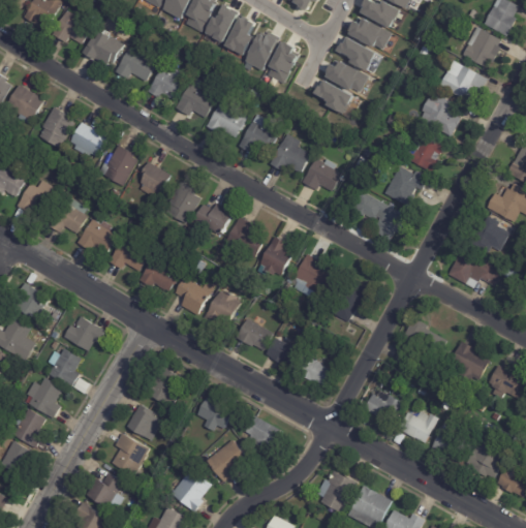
[(0,4),(0,0),(25,0),(20,10),(5,2),(2,6),(0,4)]
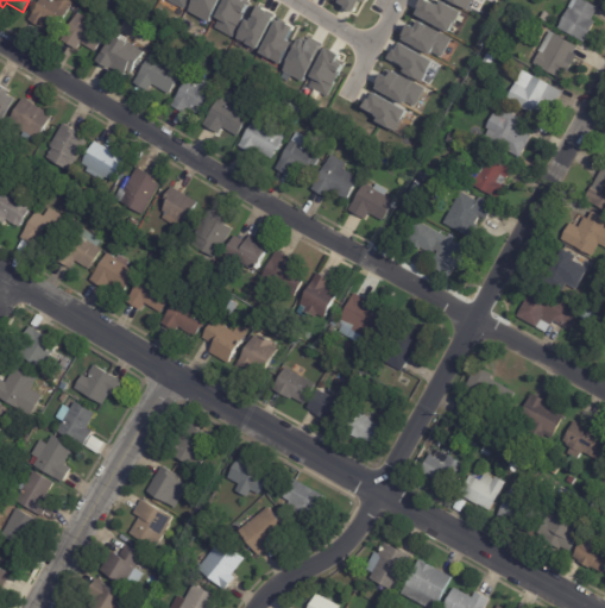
[(56,30),(44,24),(42,27),(27,20),(38,0),(68,0),(73,2),(56,30)]
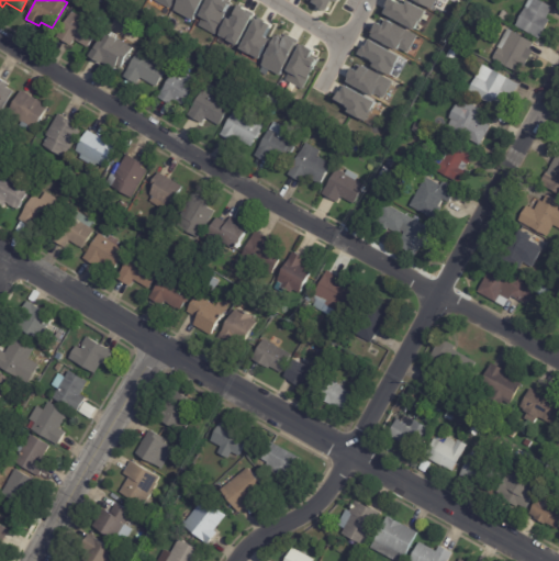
[(175,0),(170,11),(190,20),(199,0),(175,0)]
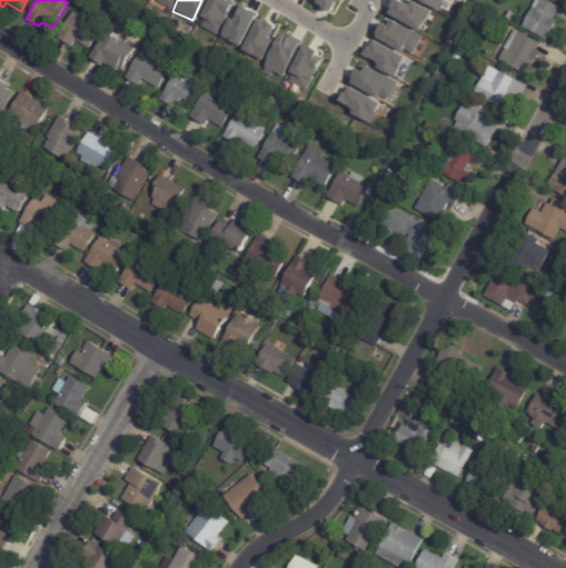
[(206,0),(194,25),(214,35),(231,0),(206,0)]
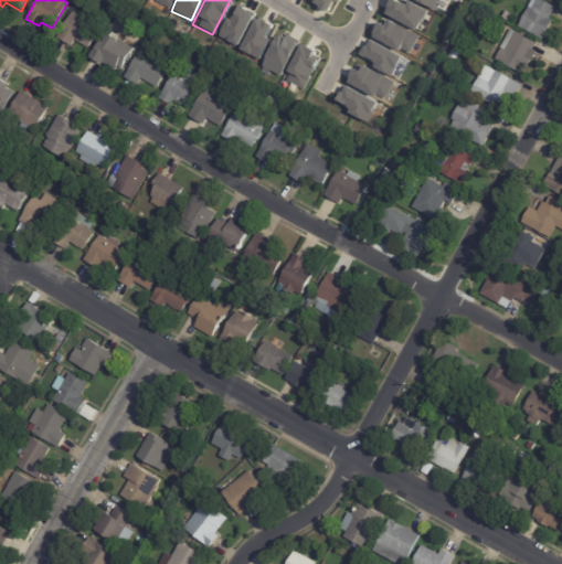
[(336,0),(338,1),(338,0),(314,0),(311,4),(327,11),(332,0),(336,0)]
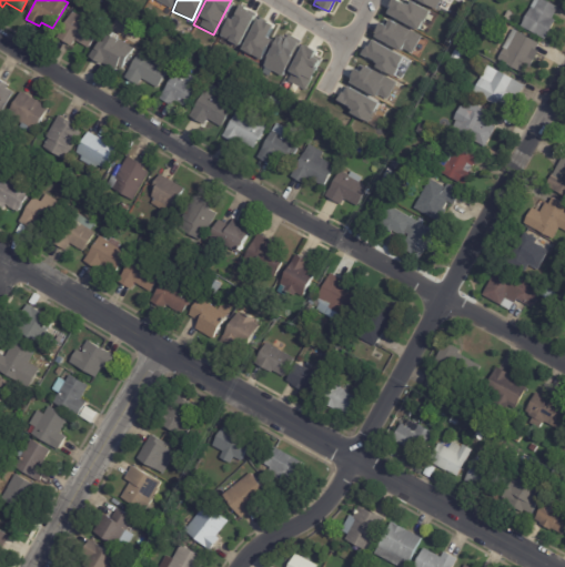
[(391,0),(384,12),(417,29),(426,11),(404,0),(391,0)]
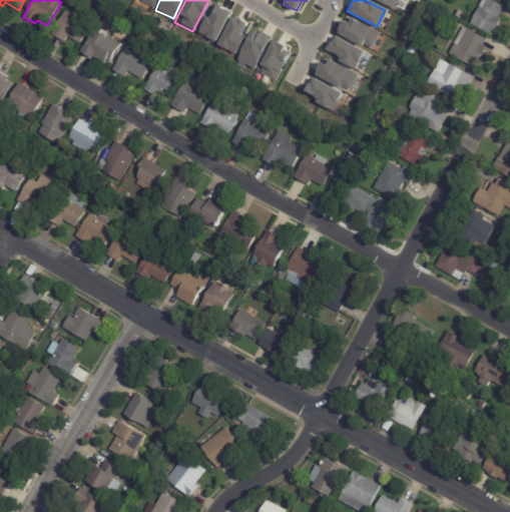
[(493,0),(503,5),(504,6),(499,15),(502,17),(492,34),(471,22),(480,6),(483,7),(487,0),(493,0)]
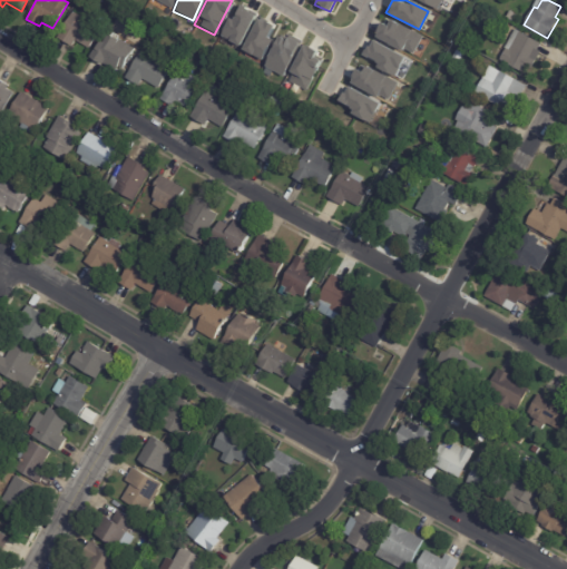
[(238,46),(254,12),(238,6),(233,18),(226,16),(217,36),(238,46)]
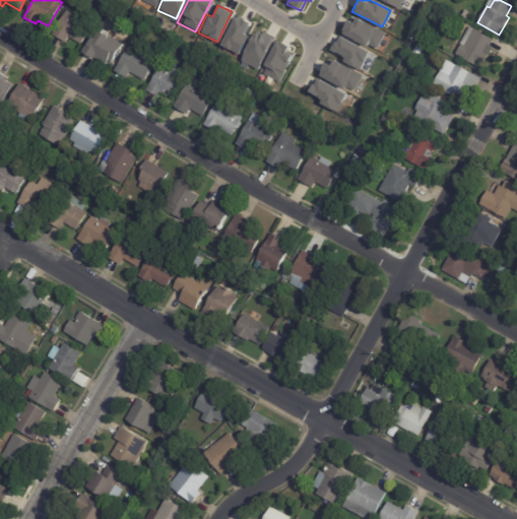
[(463,8),(468,11),(465,17),(460,14),(463,8)]
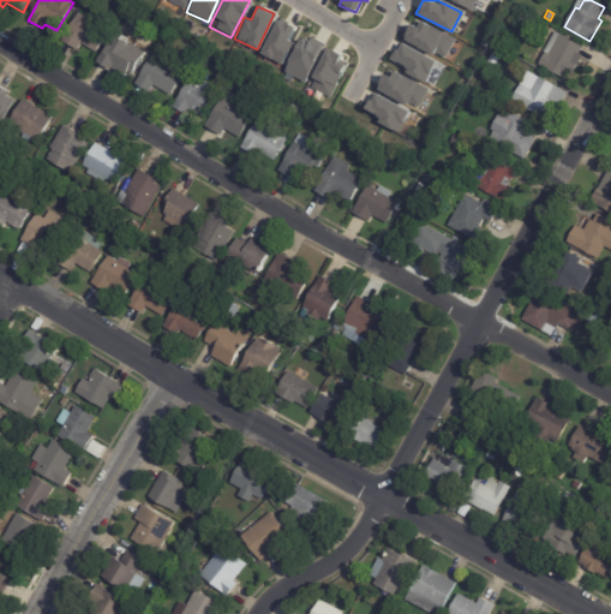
[(79,45),(76,51),(60,41),(77,13),(88,19),(90,15),(100,21),(97,25),(107,33),(95,53),(79,45)]
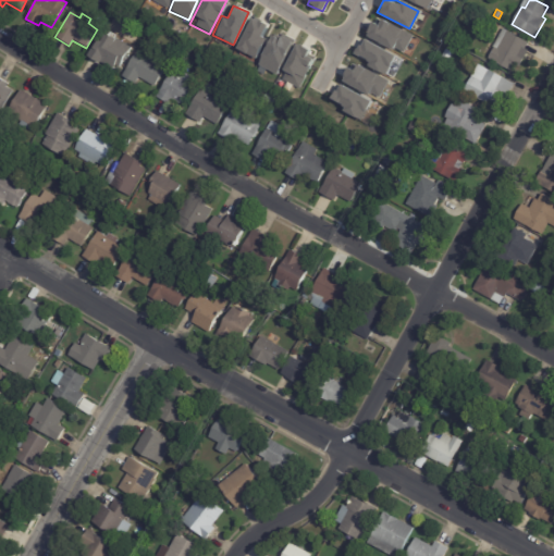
[(260,37),(266,23),(249,16),(235,49),(255,58),(263,38),(260,37)]
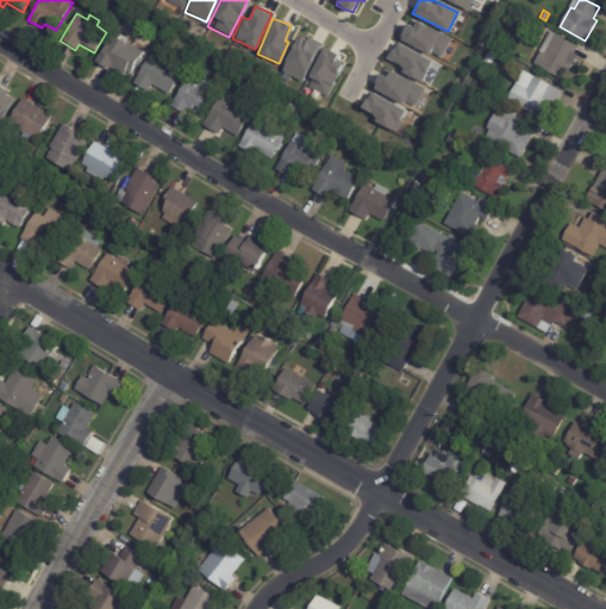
[(439,57),(449,36),(408,19),(399,41),(439,57)]
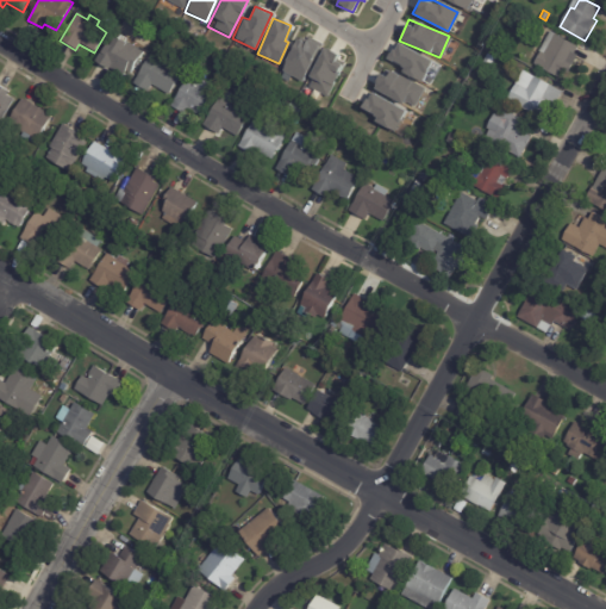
[(574,43),(578,45),(574,53),(579,54),(570,69),(568,68),(562,79),(535,63),(542,51),(539,50),(550,30),(574,43)]
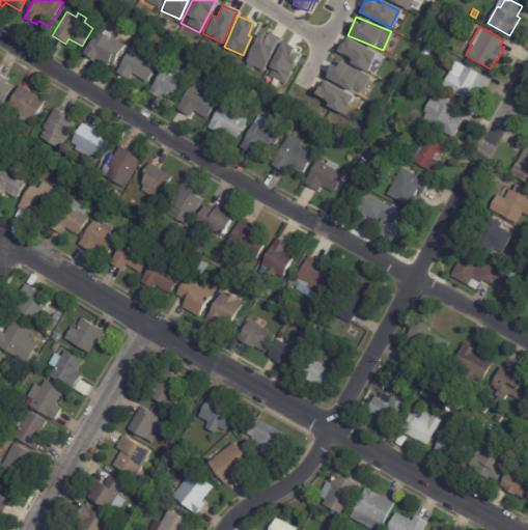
[(95,59),(84,52),(98,30),(115,40),(116,39),(124,45),(113,63),(99,55),(96,59),(95,59)]
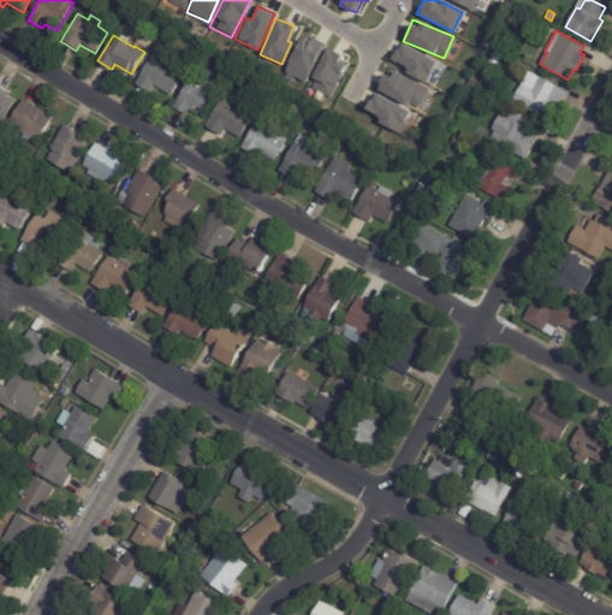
[(322,47),(301,36),(281,71),(303,82),(322,47)]
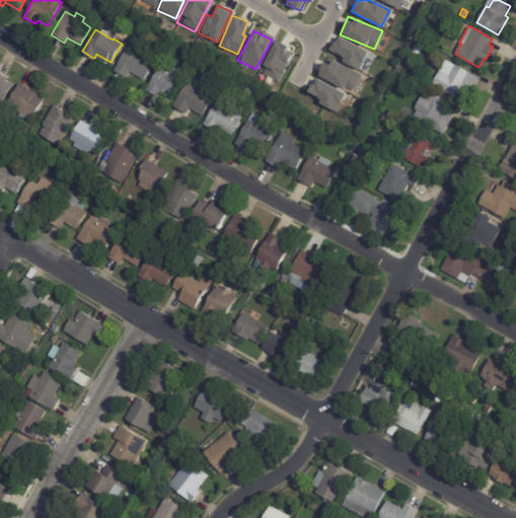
[(328,54),(364,69),(371,52),(336,37),(328,54)]
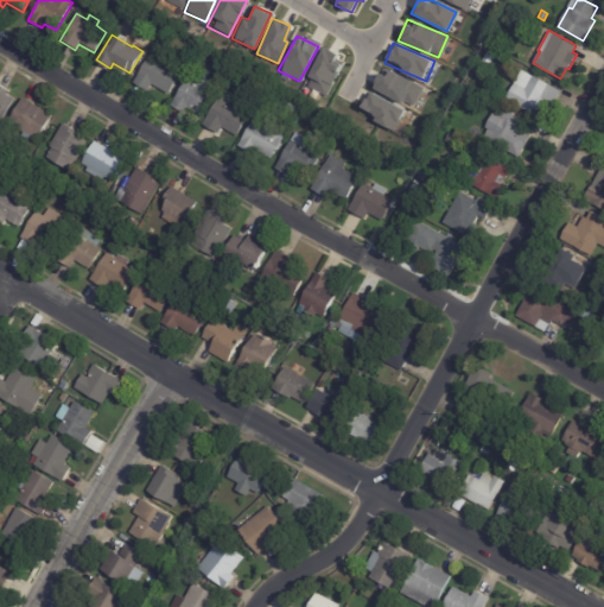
[(337,54),(320,46),(304,87),(325,96),(338,63),(335,62),(337,54)]
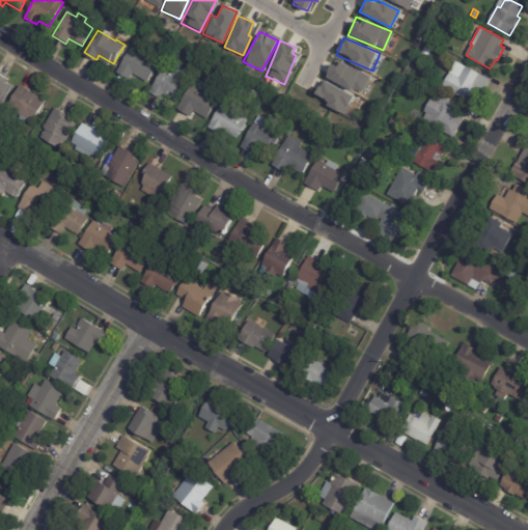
[(128,79),(116,72),(132,47),(158,62),(146,81),(132,73),(128,79)]
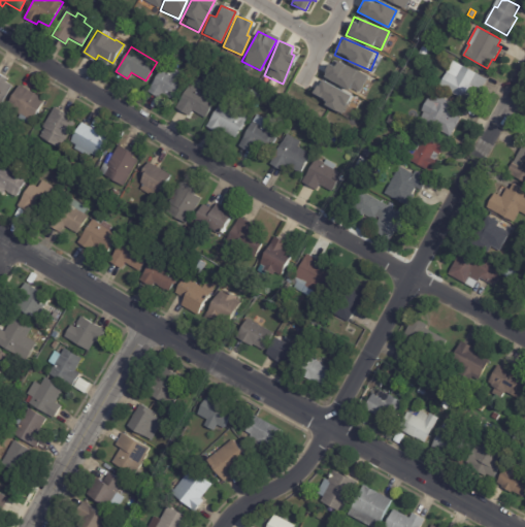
[(429,50),(435,54),(431,61),(425,57),(429,50)]
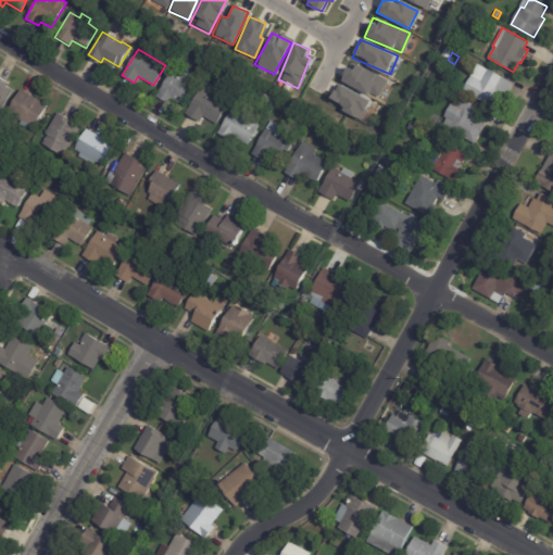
[(384,79),(349,61),(339,79),(374,98),(384,79)]
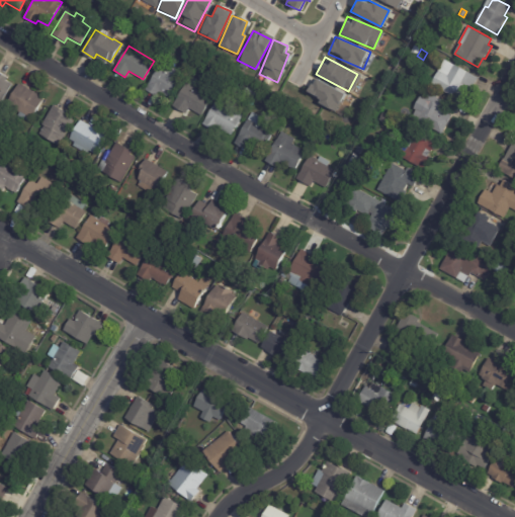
[(466,71),(477,76),(468,89),(465,88),(459,100),(431,84),(445,59),(466,71)]
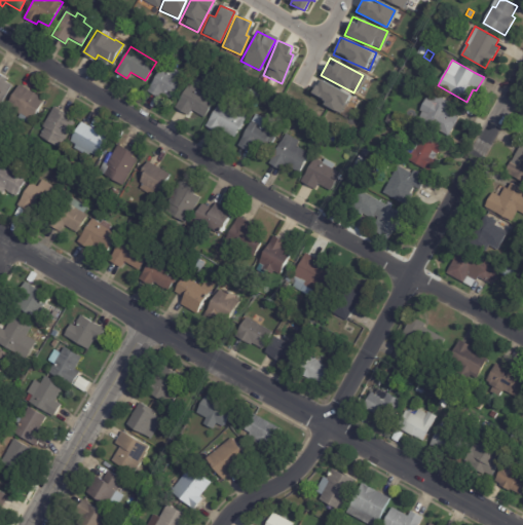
[(175,68),(186,74),(172,99),(162,94),(159,98),(147,90),(161,66),(173,72),(175,68)]
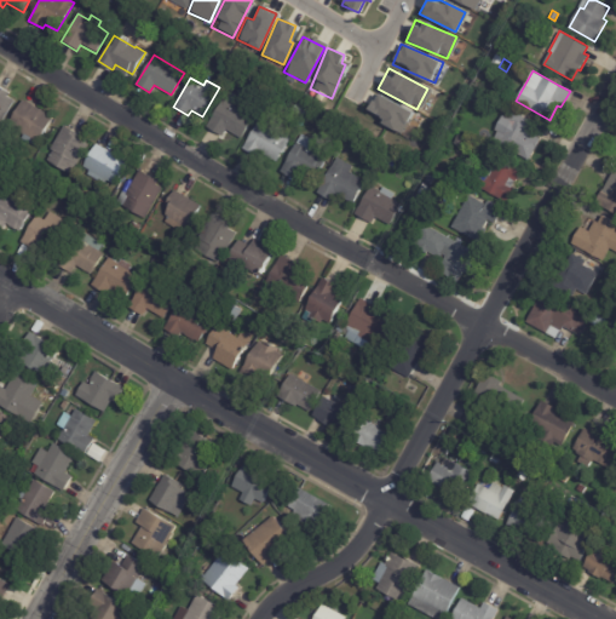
[(263,84),(271,89),(265,98),(257,93),(263,84)]
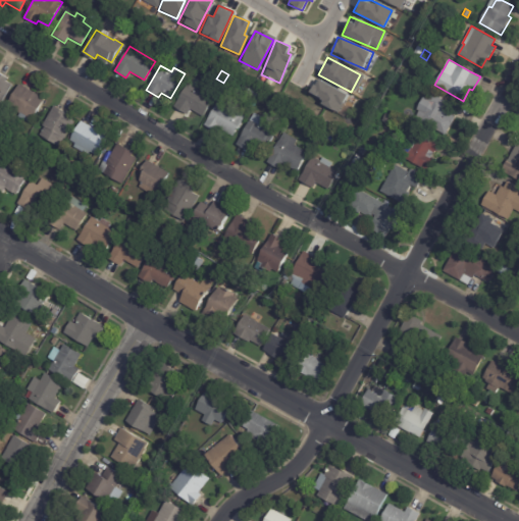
[(0,71),(8,77),(7,81),(12,84),(0,104),(0,71)]
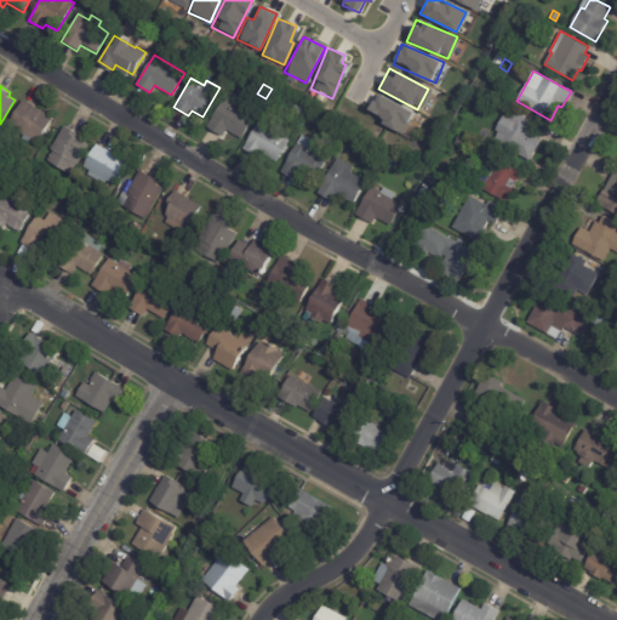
[(217,134),(206,126),(228,90),(255,106),(250,115),(253,118),(241,138),(226,129),(222,136),(217,134)]
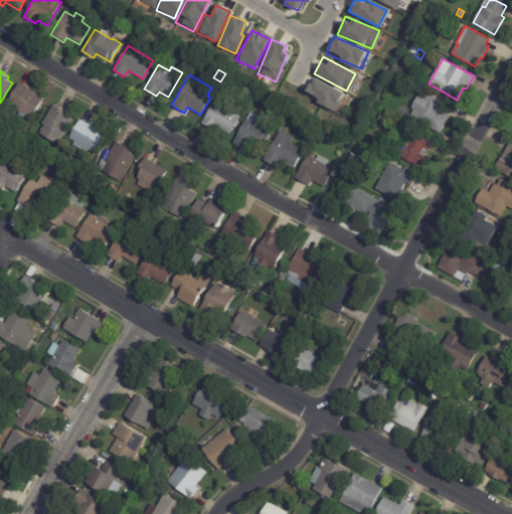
[(334,109),(341,91),(311,77),(303,97),(334,109)]
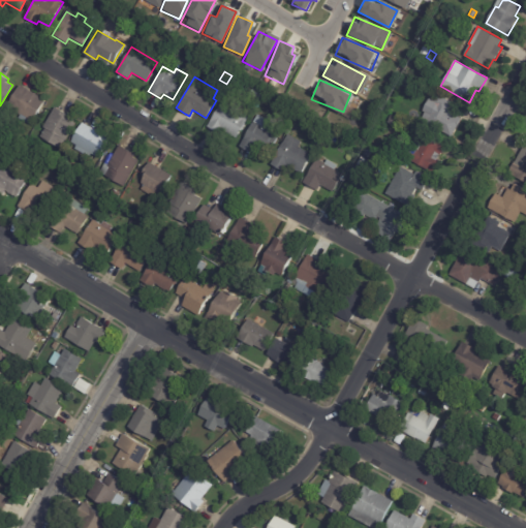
[(404,80),(410,83),(407,89),(401,86),(404,80)]
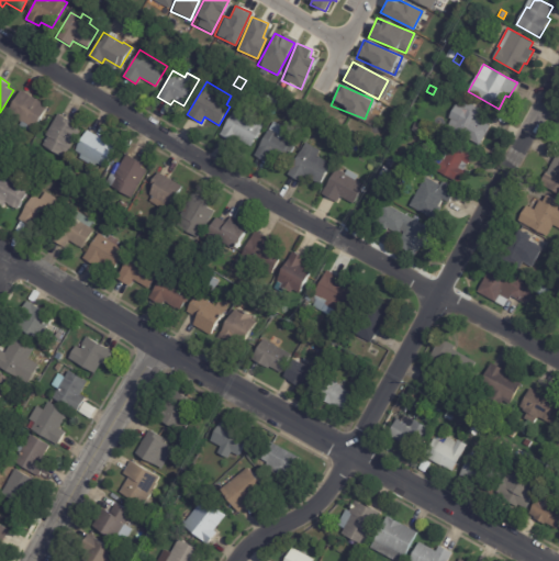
[(30,96),(47,107),(32,133),(19,125),(22,121),(8,112),(20,89),(30,96)]
